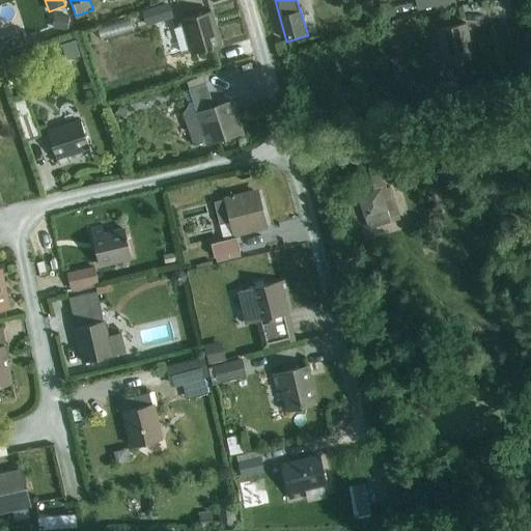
[(350,0),(353,14),(364,10),(362,0),(350,0)]
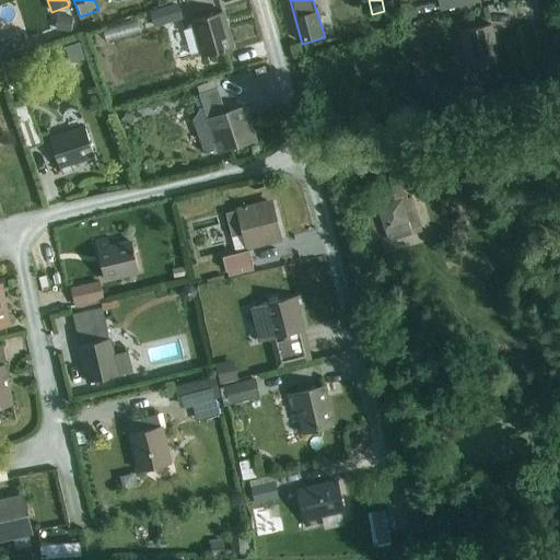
[(177,3),(150,12),(153,26),(182,19),(177,3)]
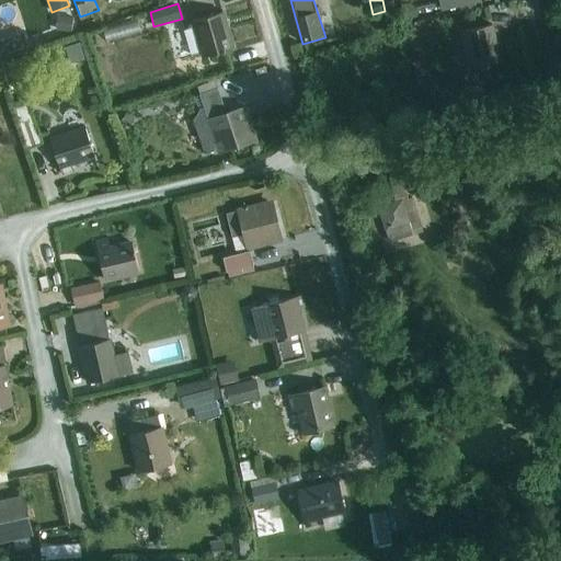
[(189,29),(183,31),(190,55),(199,53),(202,59),(232,49),(222,12),(191,22),(192,24),(187,25),(189,29)]
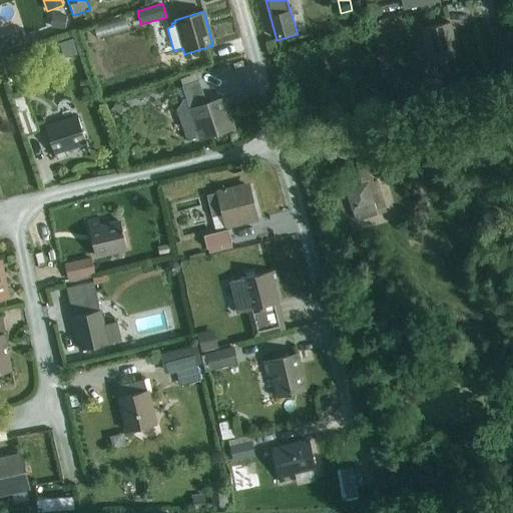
[(52,14),(51,28),(65,29),(67,15),(52,14)]
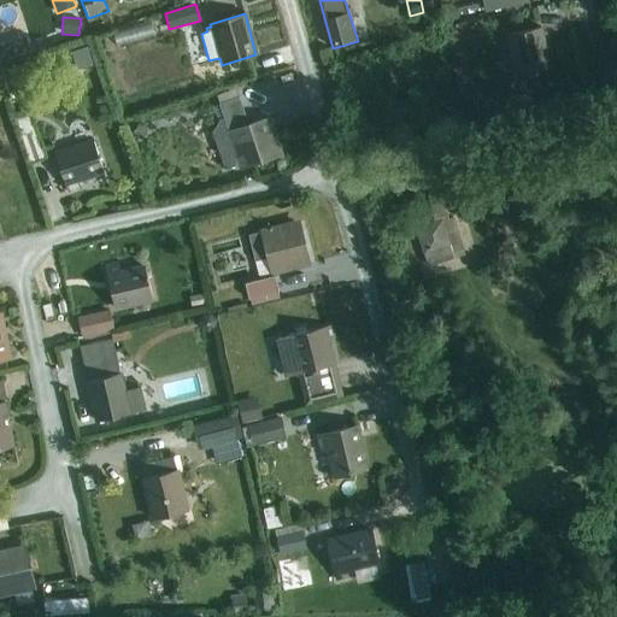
[(540,27),(505,35),(515,75),(550,66),(540,27)]
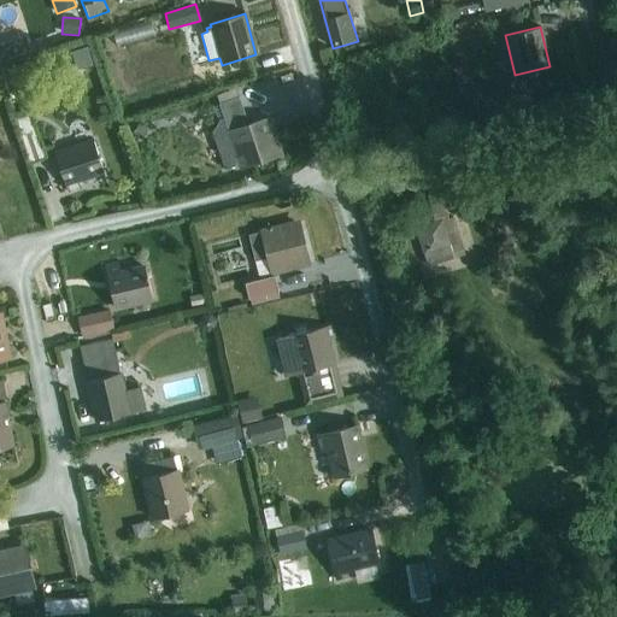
[(86,46),(71,51),(76,69),(92,64),(86,46)]
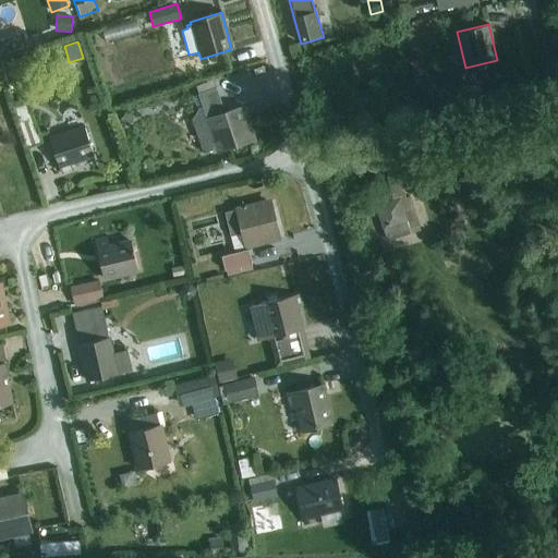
[(198,95),(215,88),(213,81),(195,86),(198,95)]
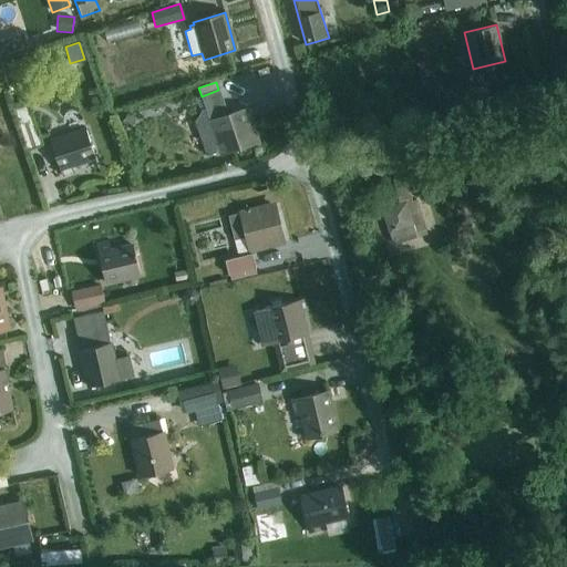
[(483,88),(461,92),(463,105),(485,101),(483,88)]
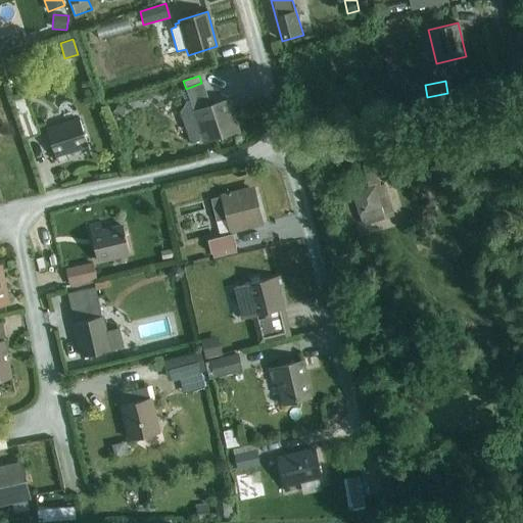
[(201,83),(186,89),(193,108),(209,102),(202,83),(201,83)]
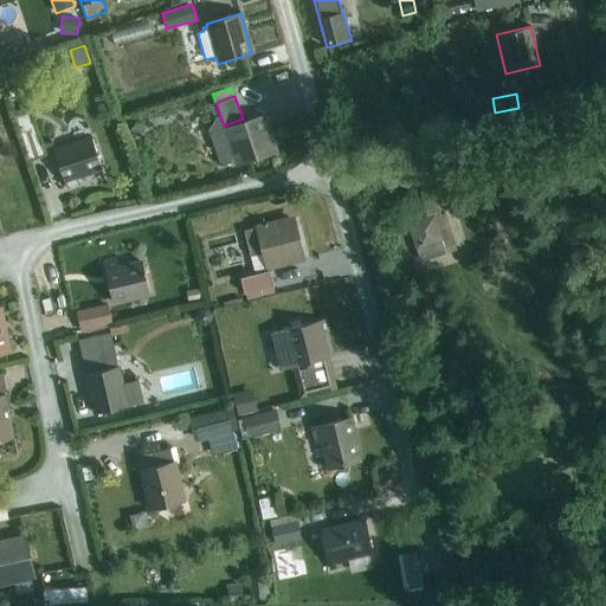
[(30,110),(13,115),(27,160),(45,154),(30,110)]
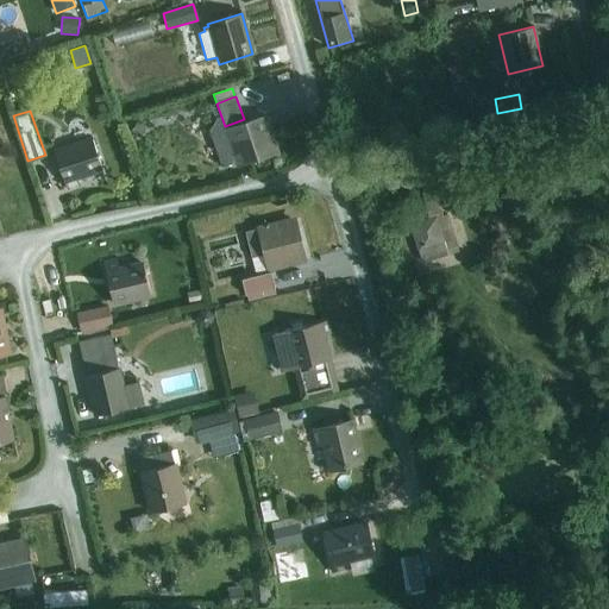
[(217,120),(209,132),(221,167),(276,150),(265,118),(224,132),(219,119),(217,120)]
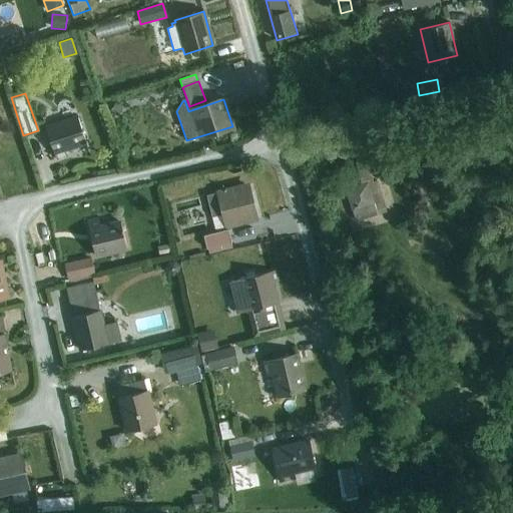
[(75,116),(45,126),(56,159),(67,155),(65,149),(84,142),(75,116)]
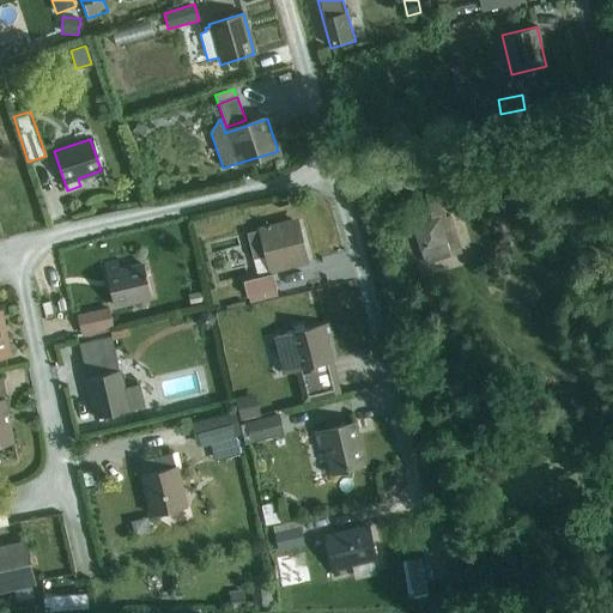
[(431,219),(413,225),(425,265),(462,253),(450,217),(447,218),(438,190),(424,195),(431,219)]
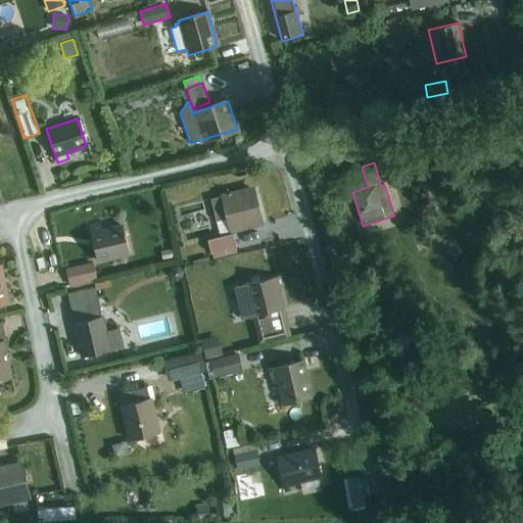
[(228,217),(218,219),(222,233),(259,225),(250,190),(223,197),(228,217)]
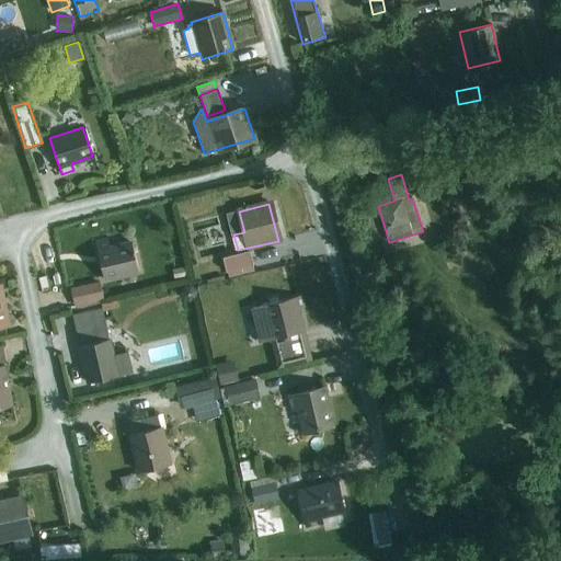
[(244,232),(239,212),(228,214),(233,235),(244,232)]
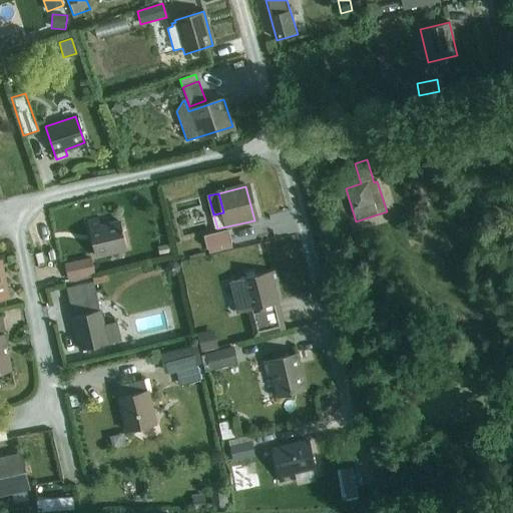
[(99,220),(88,223),(95,257),(126,248),(120,222),(100,227),(99,220)]
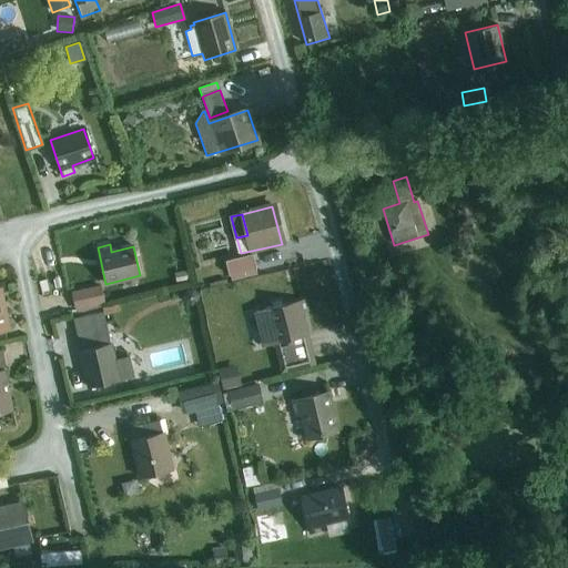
[(253,254),(225,261),(230,276),(232,275),(233,282),(256,275),(255,270),(256,269),(253,254)]
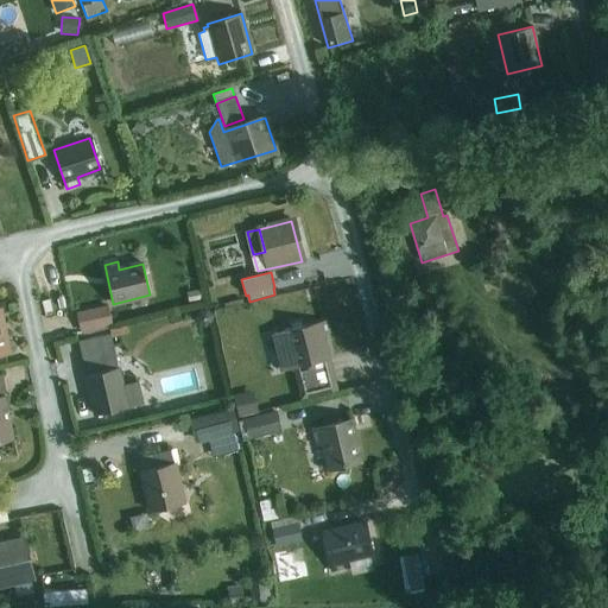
[(108,308),(80,314),(83,330),(112,323),(108,308)]
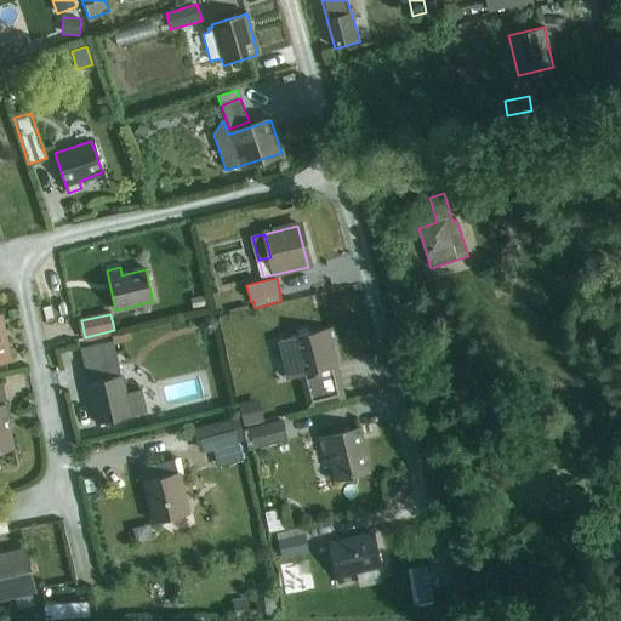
[(204,317),(199,324),(201,331),(210,334),(217,330),(217,320),(212,317),(204,317)]
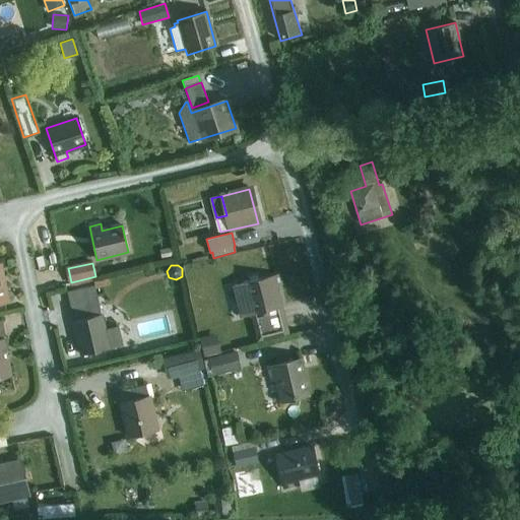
[(278,293),(277,286),(281,286),(278,275),(232,286),(240,317),(250,315),(279,309),(275,294),(278,293)]
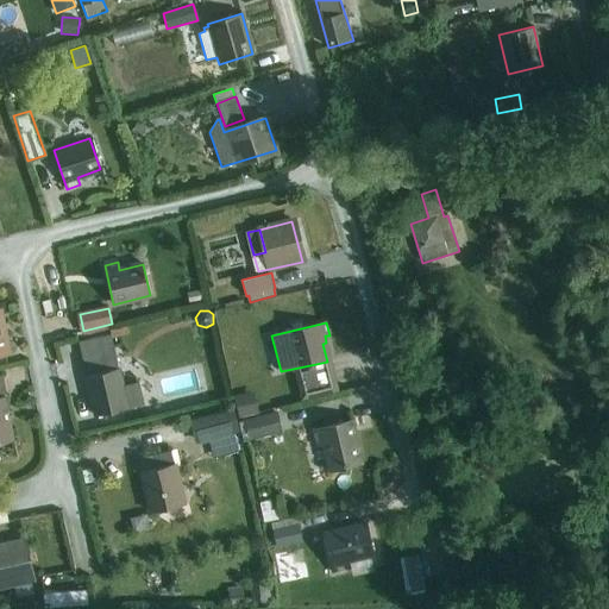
[(112,336),(79,344),(95,416),(144,405),(138,382),(124,385),(112,336)]
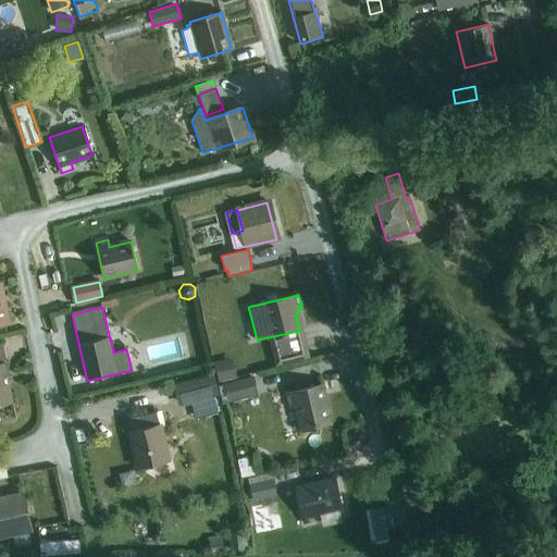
[(299,331),(268,337),(275,367),(310,357),(297,307),(298,313),(295,314),(299,331)]
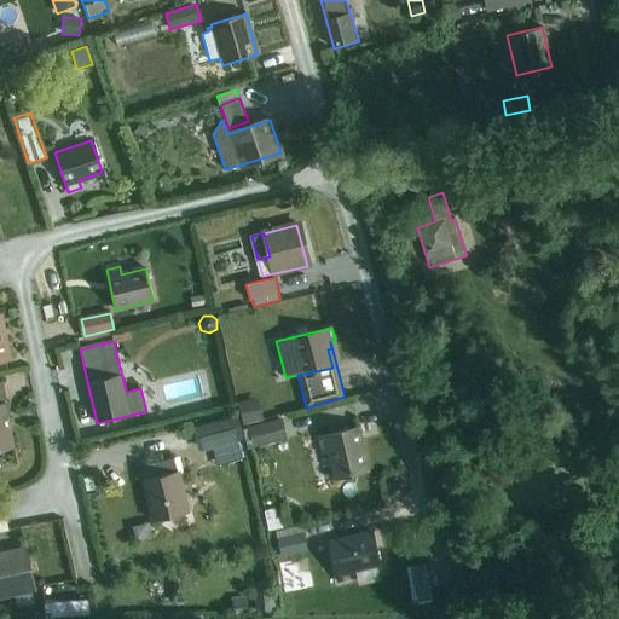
[(0,450),(15,447),(3,381),(0,381),(0,450)]
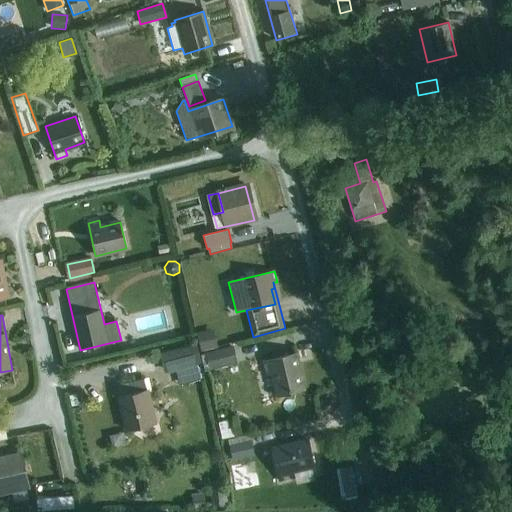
[(213,329),(196,333),(200,350),(217,345),(213,329)]
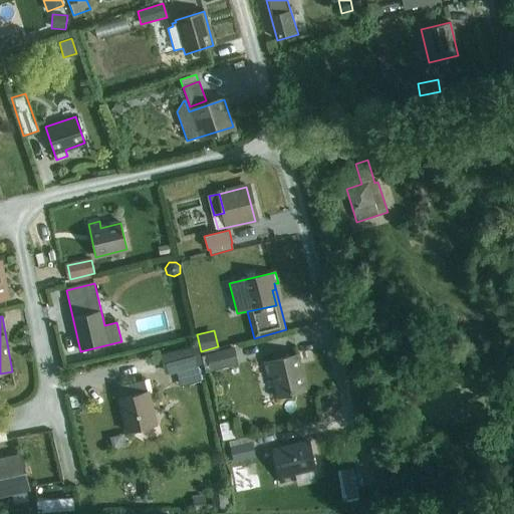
[(197,345),(160,354),(165,374),(177,371),(180,387),(201,381),(198,365),(201,364),(197,345)]
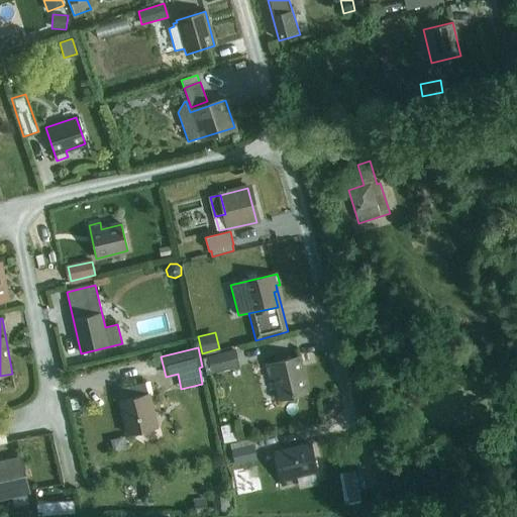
[(235,349),(207,356),(211,374),(239,367),(235,349)]
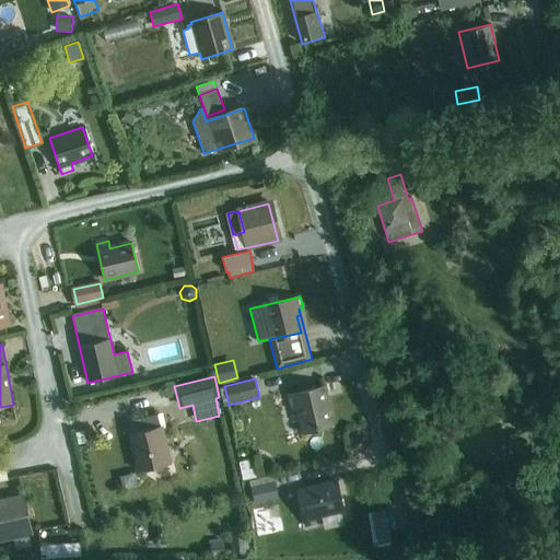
[(323,388),(287,397),(290,411),(296,410),(301,432),(331,426),(323,388)]
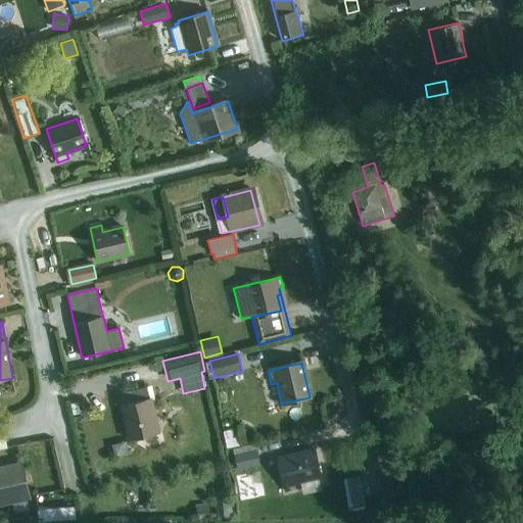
[(146,387),(120,393),(130,439),(160,432),(151,396),(149,397),(146,387)]
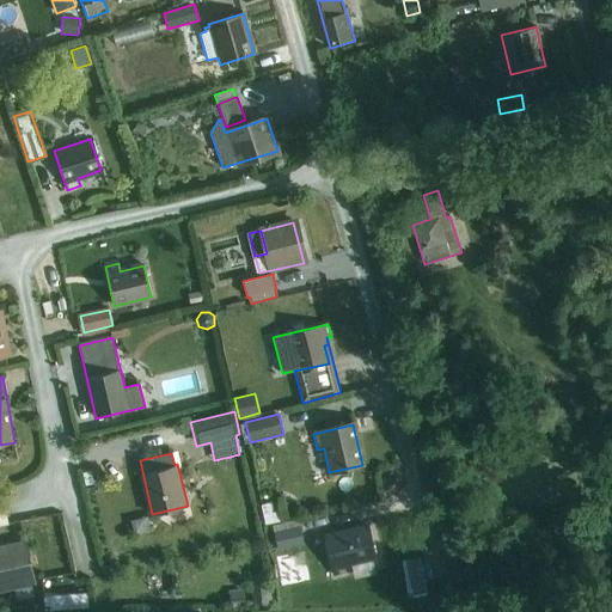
[(270,502),(259,505),(264,525),(280,521),(277,512),(273,512),(270,502)]
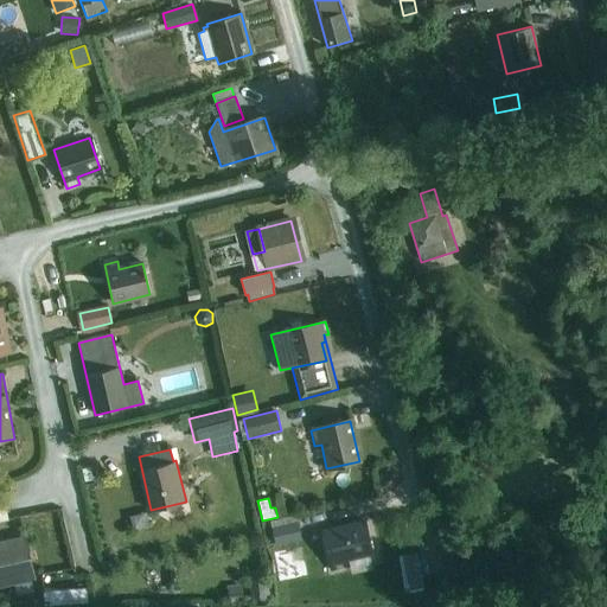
[(117,510),(120,524),(136,522),(134,508),(117,510)]
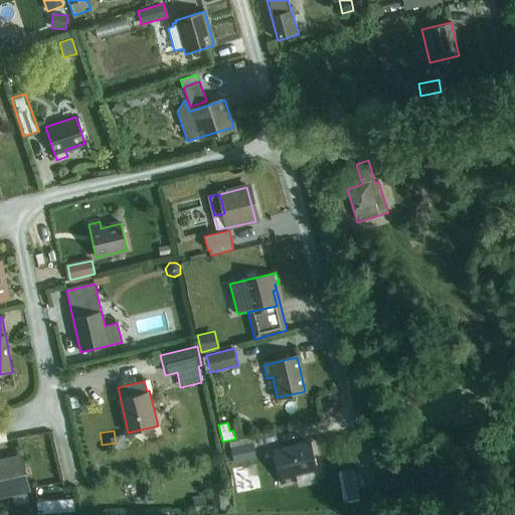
[(234,448),(225,450),(229,469),(235,468),(234,463),(254,458),(249,438),(232,442),(234,448)]
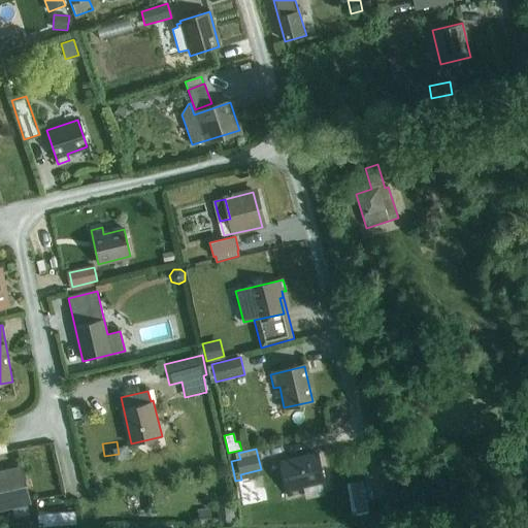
[(316,453),(278,461),(288,497),(304,493),(305,500),(323,496),(321,484),(323,484),(316,453)]
